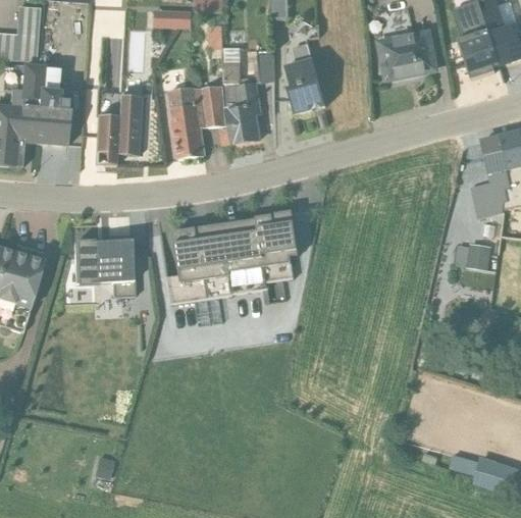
[(195,0),(196,12),(222,12),(221,0),(195,0)]
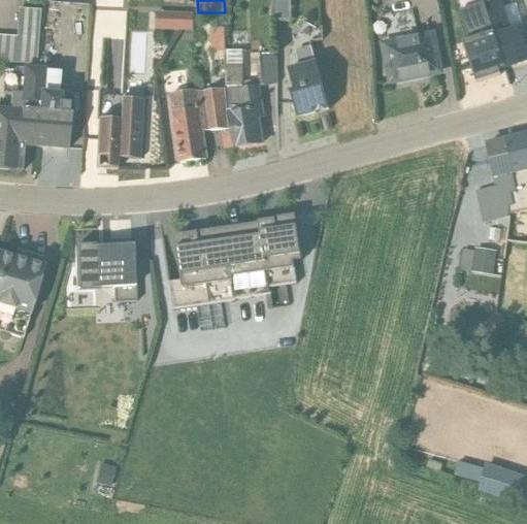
[(274,0),(275,19),(291,18),(290,0),(274,0)]
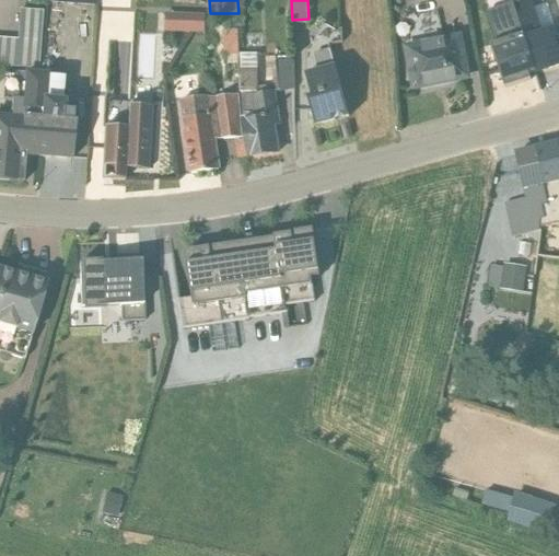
[(491,43),(505,84),(531,77),(530,71),(536,69),(513,0),(488,8),(498,41),(491,43)]
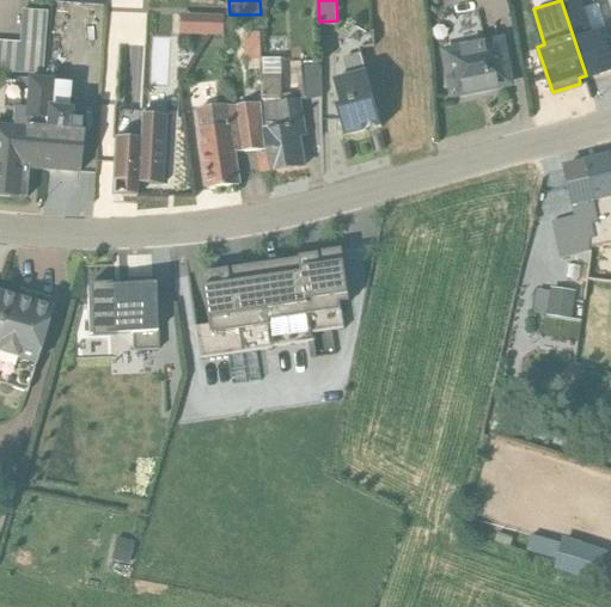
[(569,0),(572,11),(567,13),(586,75),(610,66),(610,54),(609,49),(610,48),(610,43),(606,26),(593,31),(581,0),(569,0)]
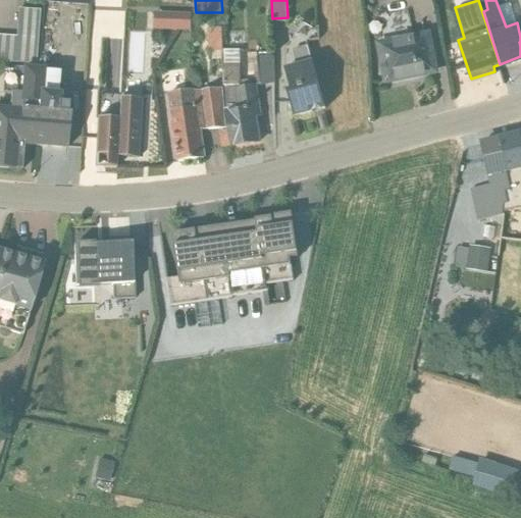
[(0,32),(0,58),(36,61),(40,7),(18,5),(16,34),(0,32)]
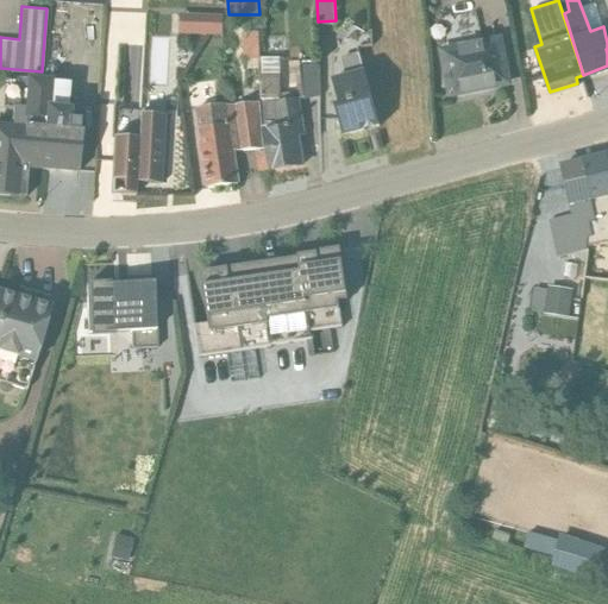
[(221,12),(180,11),(179,31),(221,31),(221,12)]
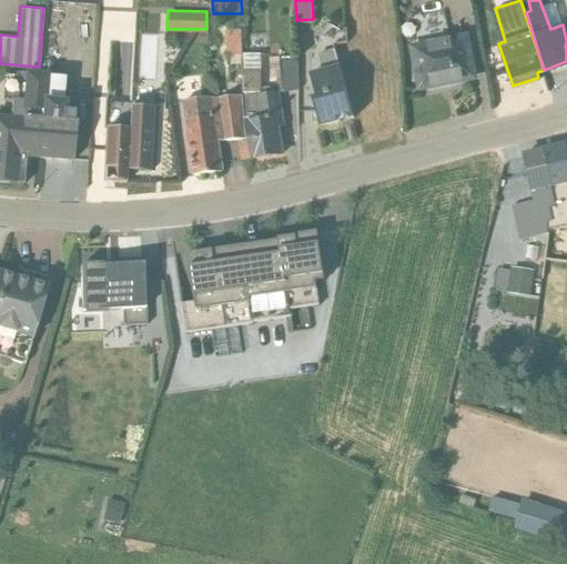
[(226,28),(228,53),(241,52),(241,28),(226,28)]
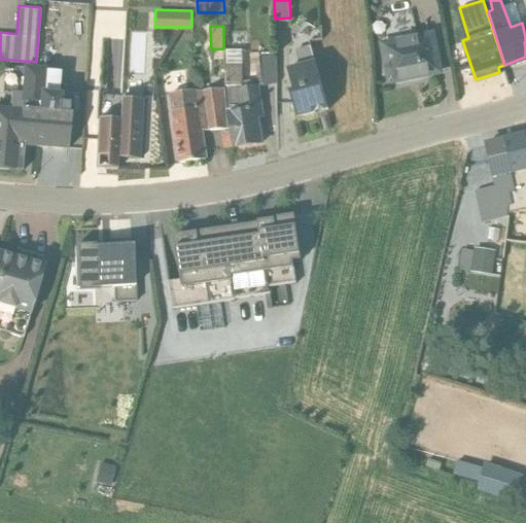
[(383,38),(390,78),(439,69),(431,29),(383,38)]
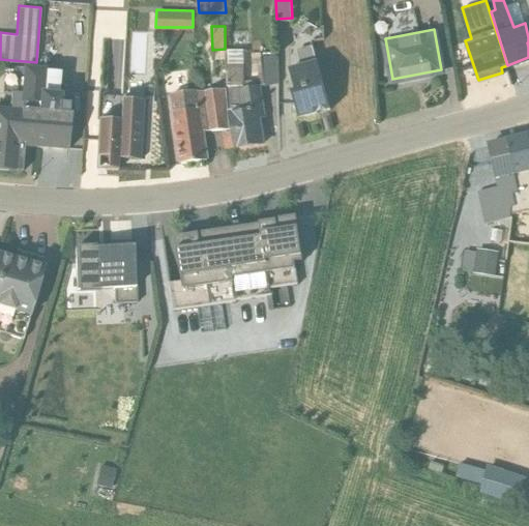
[(313,44),(298,48),(302,62),(289,66),(295,88),(289,90),(293,105),(306,113),(330,107),(313,44)]
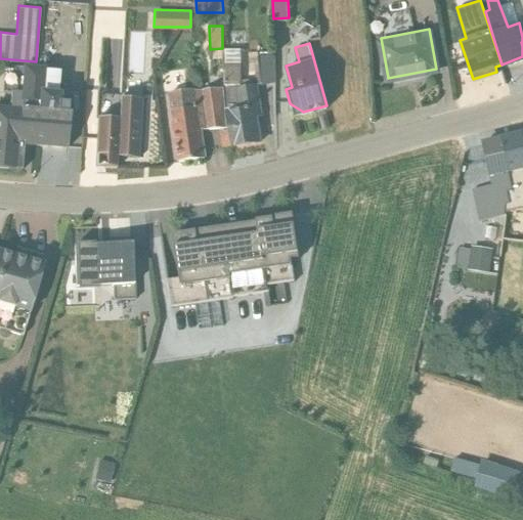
[(258,53),(259,71),(255,72),(256,82),(242,84),(241,47),(225,47),(228,125),(231,146),(262,140),(258,116),(262,115),(263,114),(258,83),(275,80),(274,53),(258,53)]
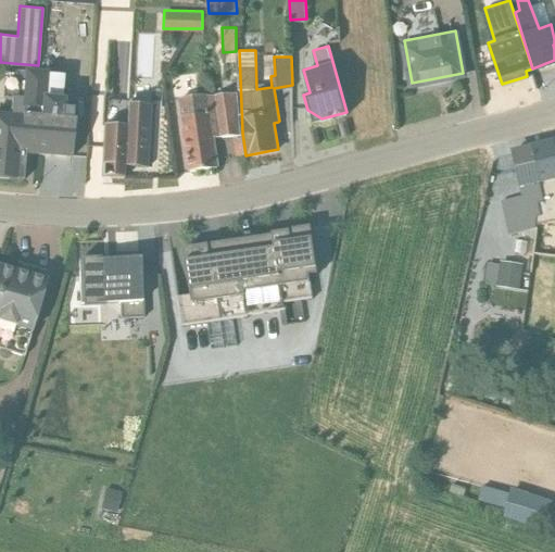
[(0,176),(22,178),(25,152),(71,155),(73,117),(64,116),(65,97),(62,96),(63,74),(5,67),(3,96),(11,97),(10,112),(0,111),(0,176)]
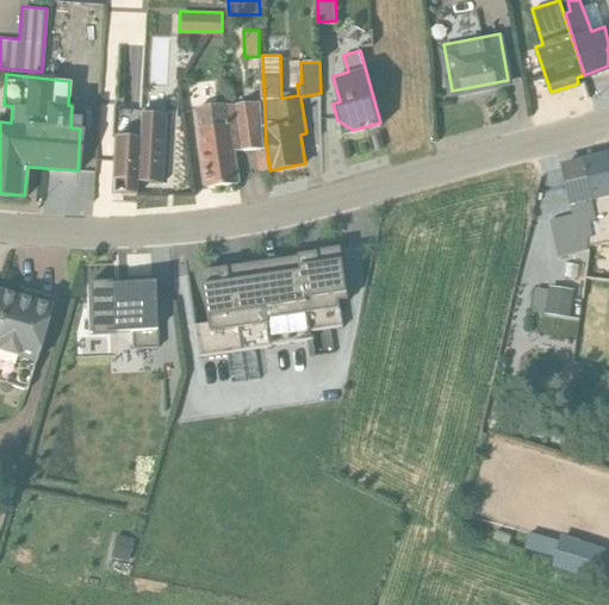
[(263,100),(228,104),(235,148),(266,145),(263,100)]
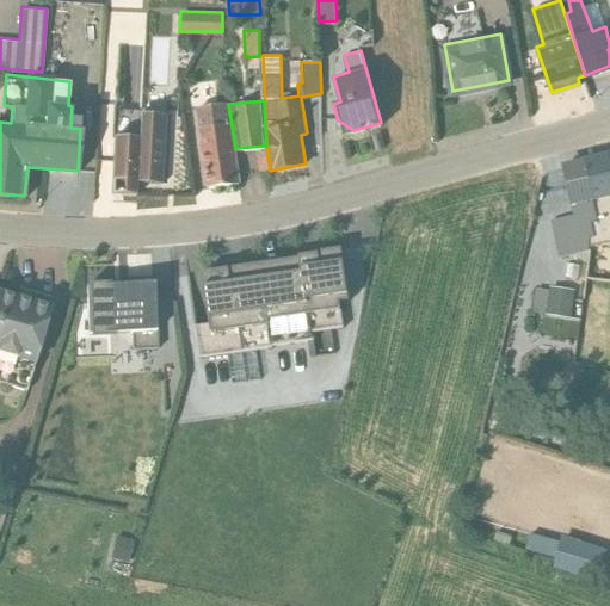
[(199,137),(207,186),(240,181),(228,104),(196,106),(201,136),(199,137)]
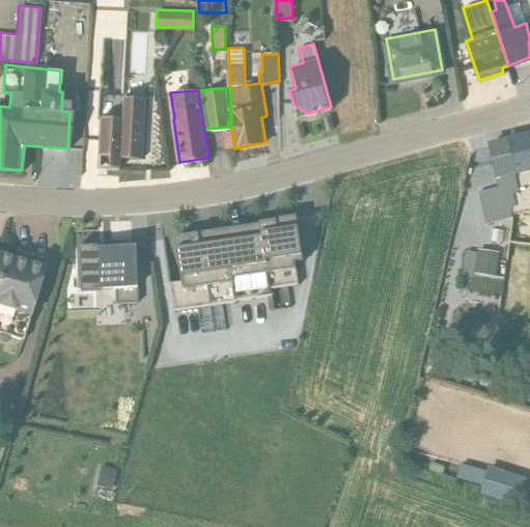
[(100,117),(96,166),(118,167),(118,157),(141,158),(144,99),(122,98),(120,118),(100,117)]
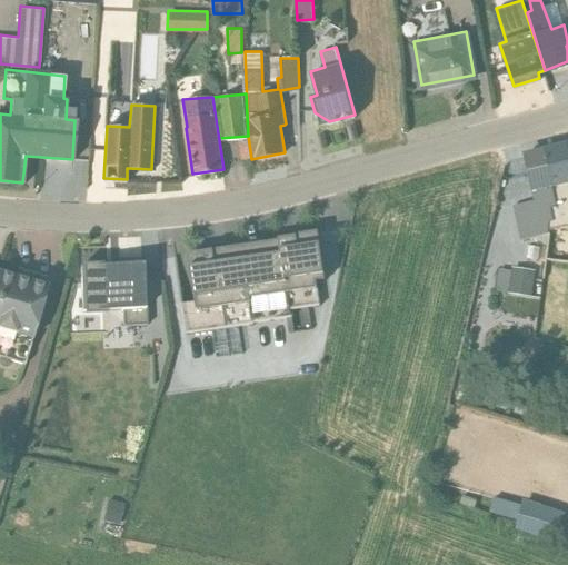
[(567,142),(545,148),(545,149),(556,205),(551,206),(554,217),(550,218),(549,229),(567,224),(567,142)]
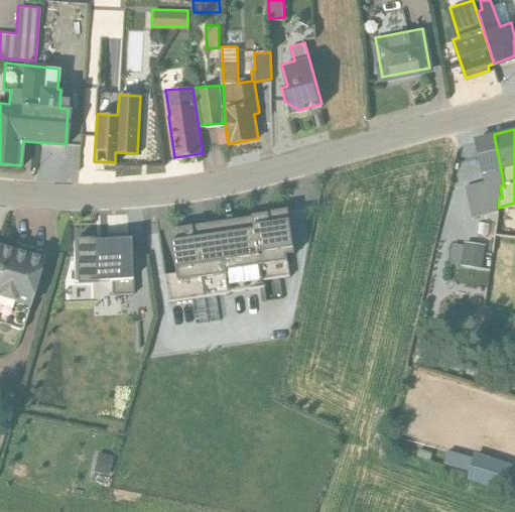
[(504,185),(494,135),(475,139),(484,179),(465,184),(472,216),(498,210),(498,208),(499,198),(502,197),(500,186),(504,185)]
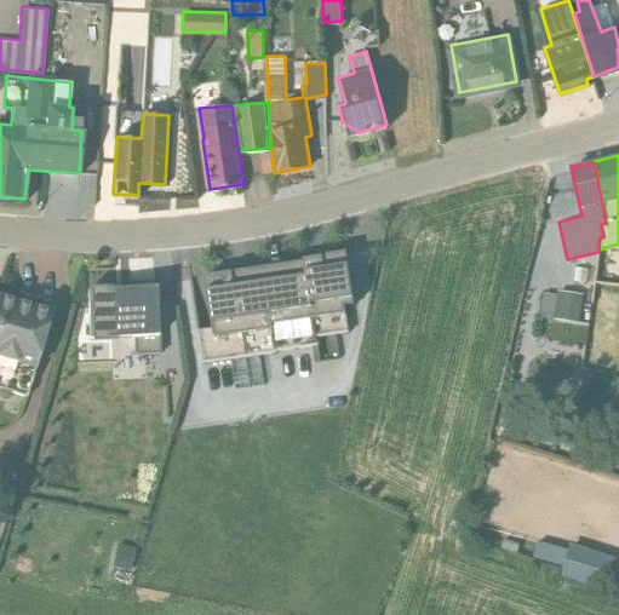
[(354,302),(347,249),(321,253),(321,254),(304,258),(304,259),(206,274),(212,326),(198,328),(202,361),(278,350),(278,349),(316,343),(315,334),(348,329),(344,303),(354,302)]
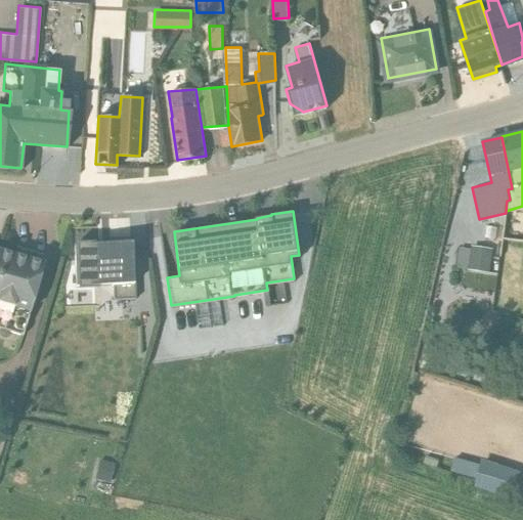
[(106,242),(75,244),(77,286),(114,284),(115,297),(136,297),(133,235),(106,236),(106,242)]
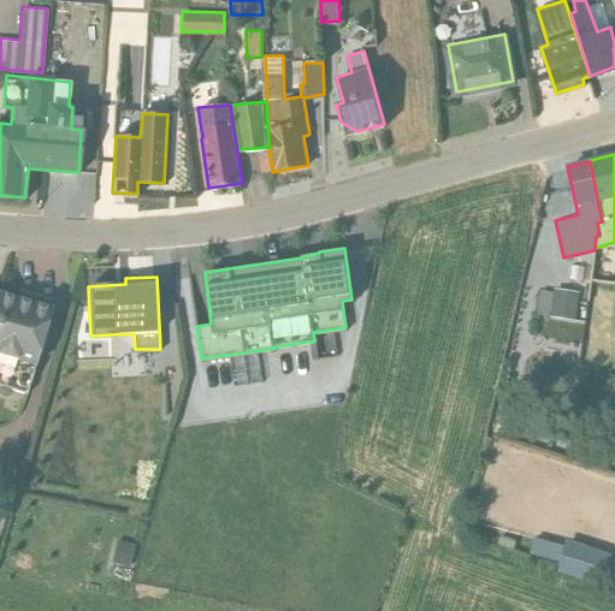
[(579,316),(581,291),(543,288),(540,314),(579,316)]
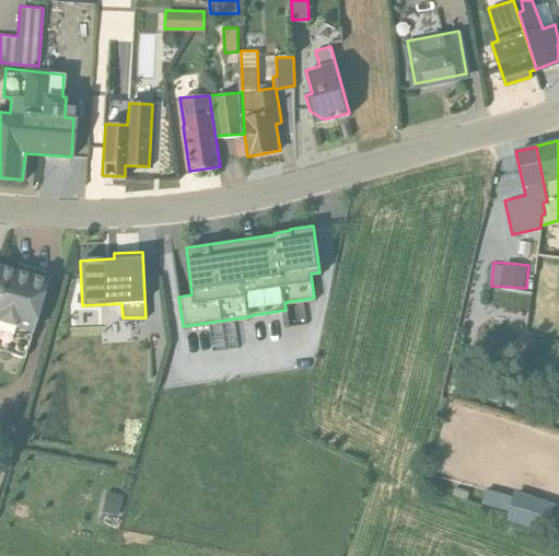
[(0,349),(24,356),(46,280),(0,266),(0,349)]
